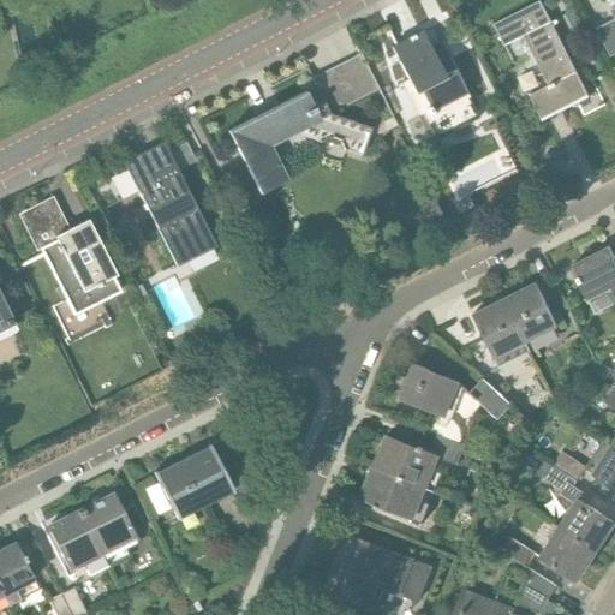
[(537,63),(565,49),(541,3),(494,27),(505,48),(525,37),(537,63)]
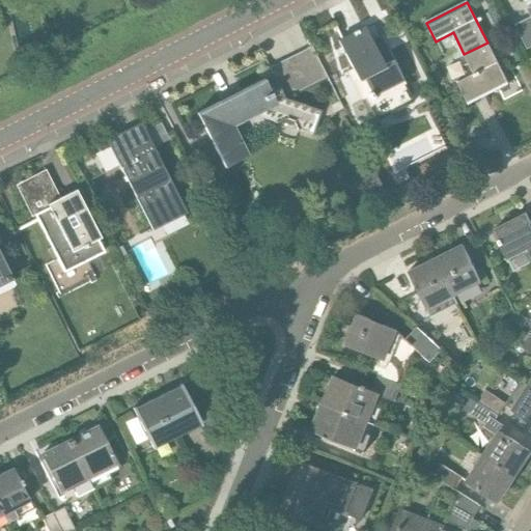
[(373,46),(365,28),(338,42),(352,70),(350,71),(376,122),(414,103),(382,39),(373,46)]
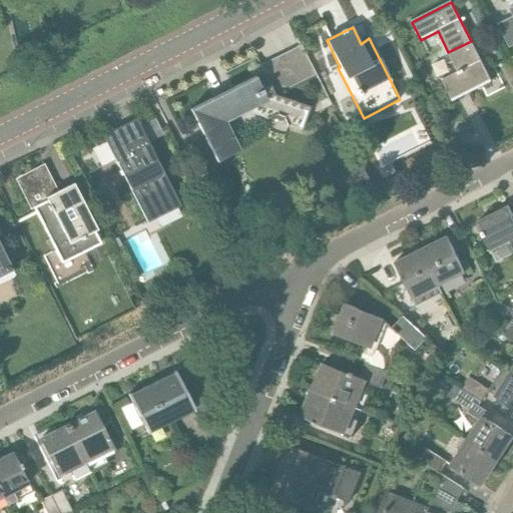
[(190,110),(217,162),(239,150),(225,122),(246,112),(267,119),(274,115),(285,118),(288,125),(302,130),(310,107),(275,96),(301,83),(286,52),(260,65),(272,90),(265,94),(255,77),(190,110)]
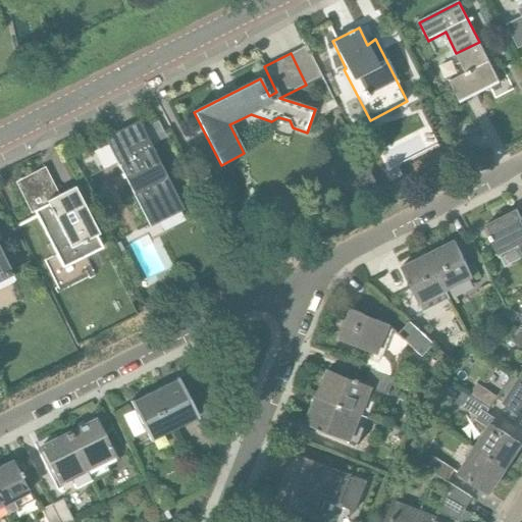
[(328,112),(337,107),(333,100),(324,104),(328,112)]
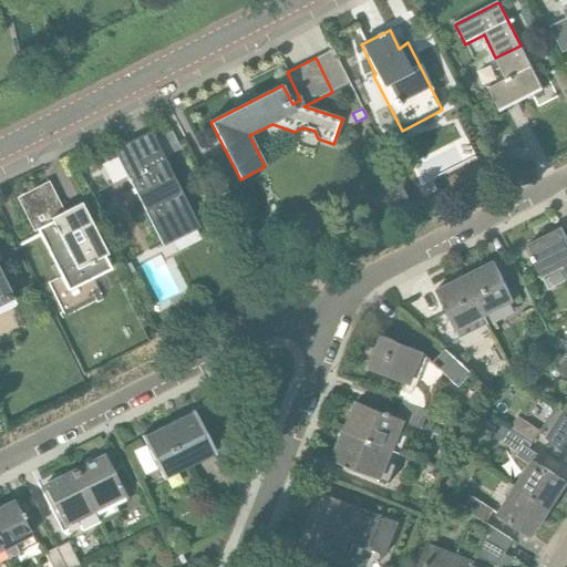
[(114,150),(163,246),(199,228),(161,152),(135,165),(126,147),(114,150)]
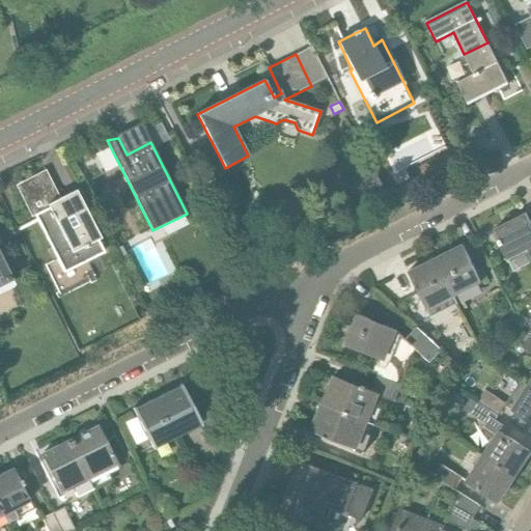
[(63,273),(86,260),(104,252),(98,240),(75,195),(34,215),(63,273)]
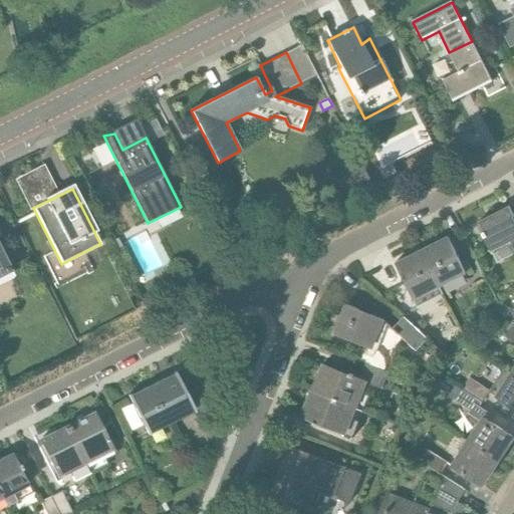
[(482,234),(491,252),(510,243),(513,250),(513,215),(509,207),(479,222),(485,233),(482,234)]
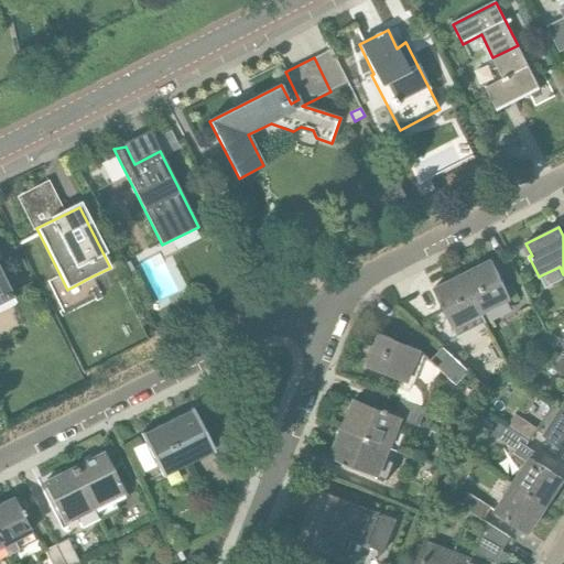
[(463,274),(487,323),(511,310),(508,303),(512,301),(491,260),(463,274)]
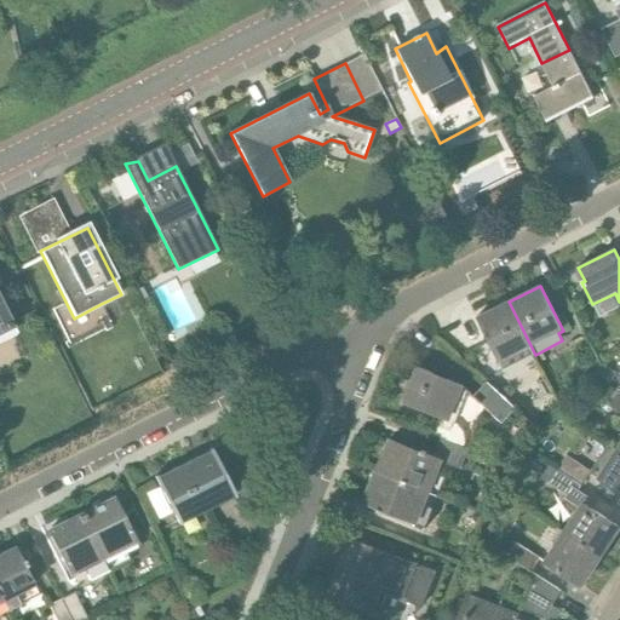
[(0,342),(17,333),(13,327),(15,327),(0,298),(0,342)]
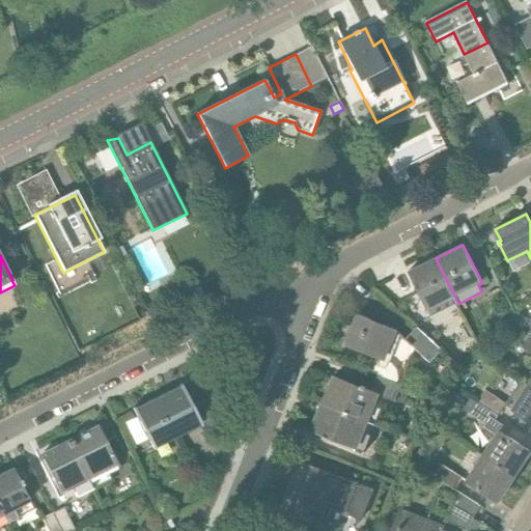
[(431,318),(458,304),(436,258),(408,272),(427,311),(431,318)]
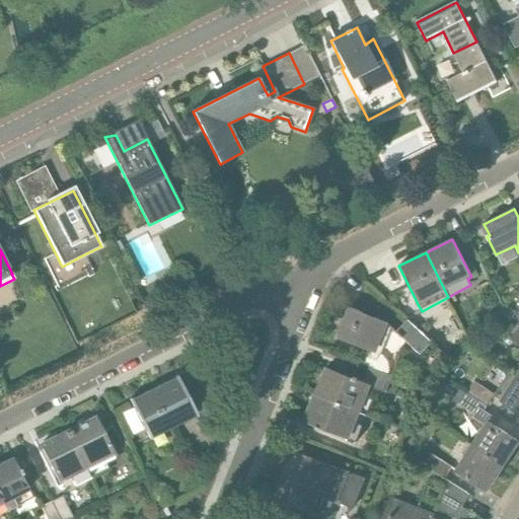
[(339,339),(372,352),(369,359),(377,362),(390,326),(389,323),(350,308),(339,339)]
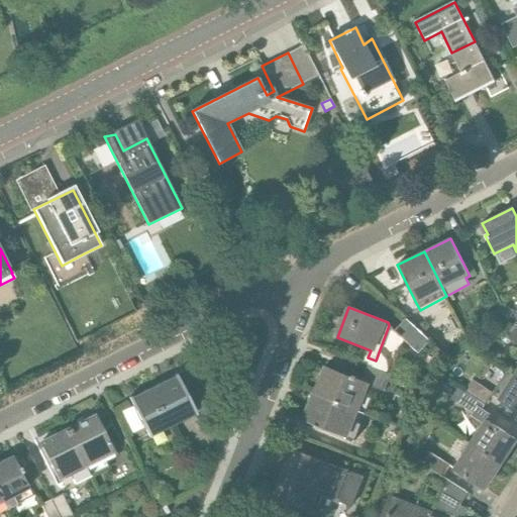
[(419,353),(430,341),(406,319),(395,331),(419,353)]
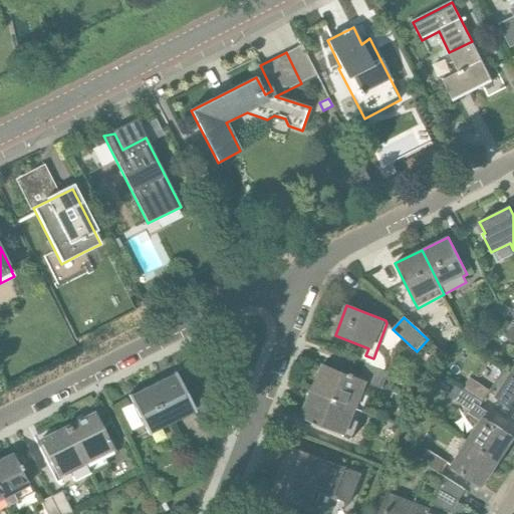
[(513,343),(513,326),(507,322),(499,333),(513,343)]
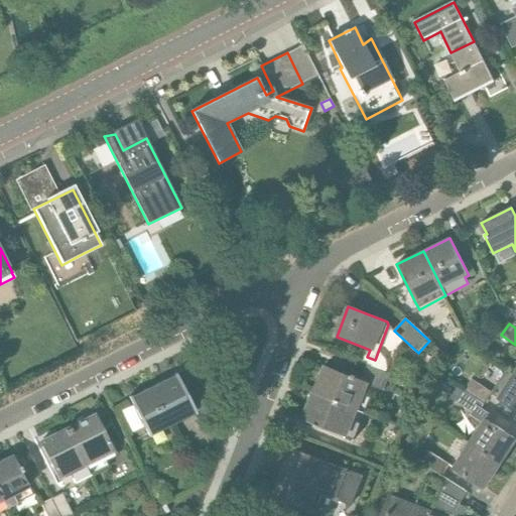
[(314,392),(366,412),(371,397),(366,395),(370,385),(384,391),(390,375),(368,366),(362,382),(325,367),(314,392)]
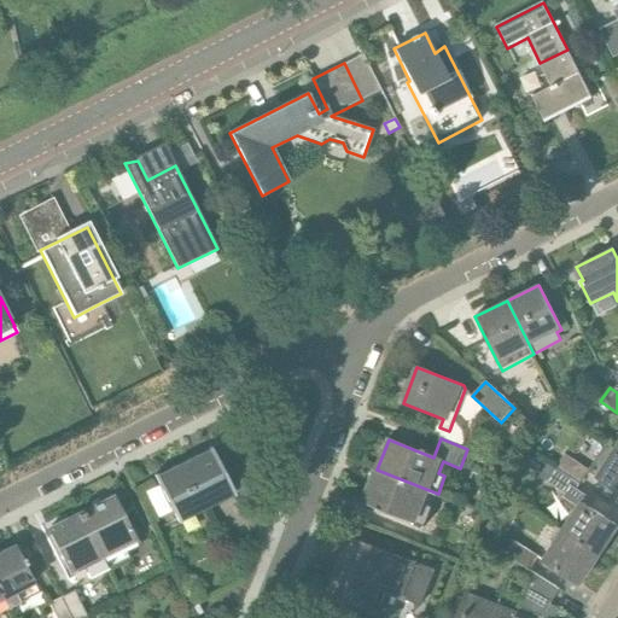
[(156,477),(179,522),(233,494),(211,449),(156,477)]
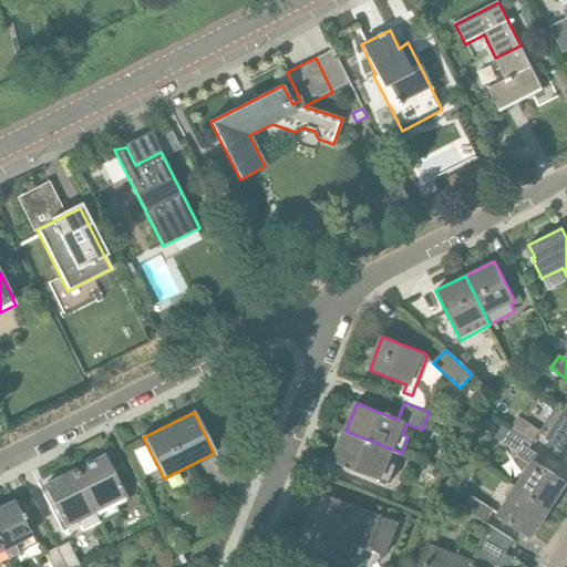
[(566,413),(564,412),(546,437),(566,451),(566,413)]
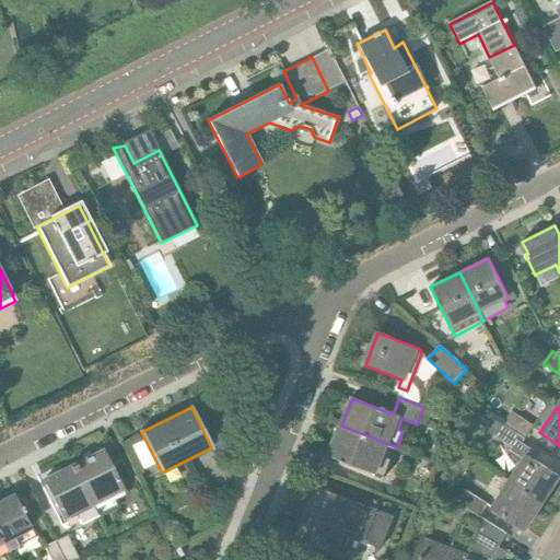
[(503,424),(526,440),(534,427),(512,411),(503,424)]
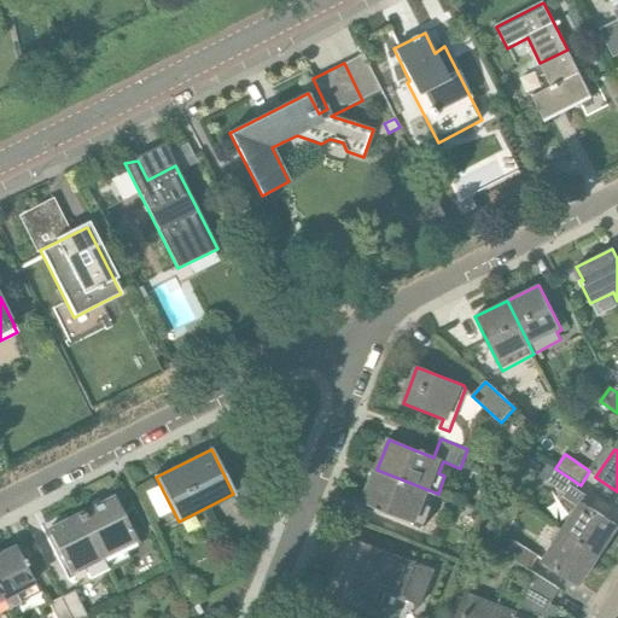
[(438,494),(377,470),(375,470),(363,501),(378,507),(377,509),(382,512),(383,509),(414,522),(413,524),(424,530),(438,494)]
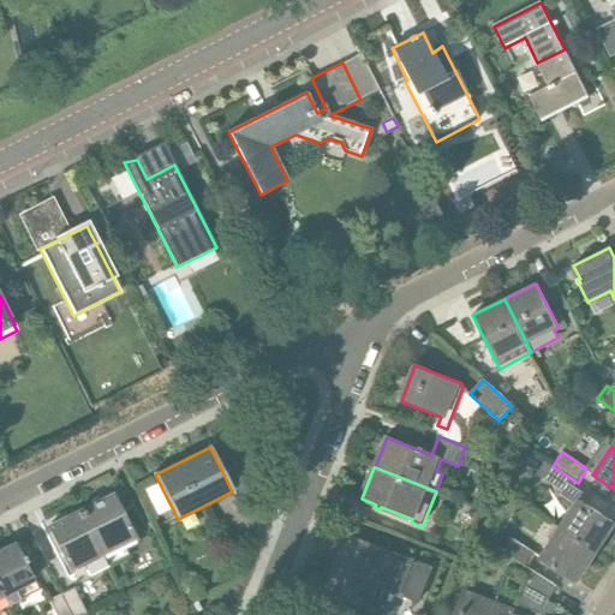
[(81,511),(103,556),(136,539),(113,495),(81,511)]
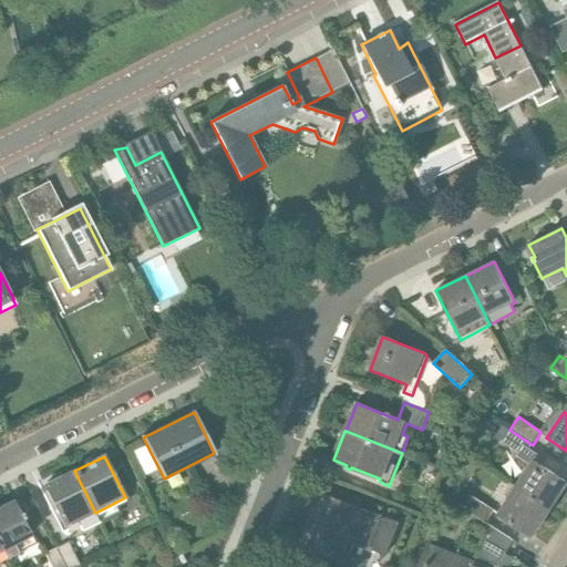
[(515,487),(549,509),(566,483),(532,461),(515,487)]
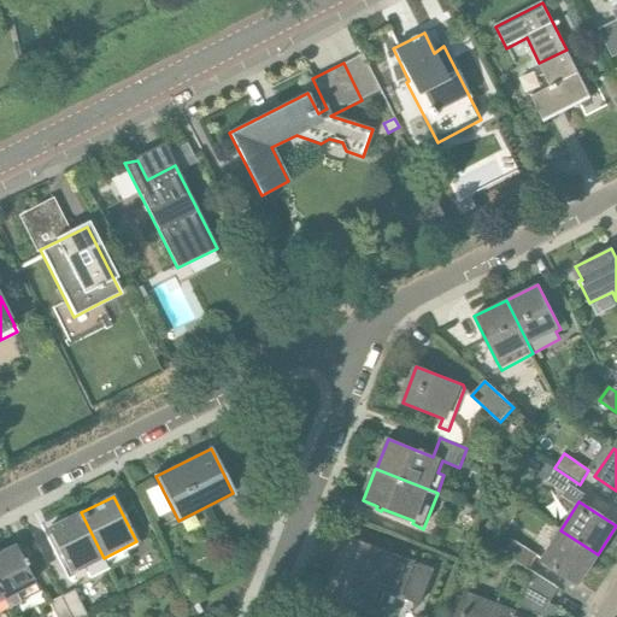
[(71,574),(104,558),(81,512),(48,529),(71,574)]
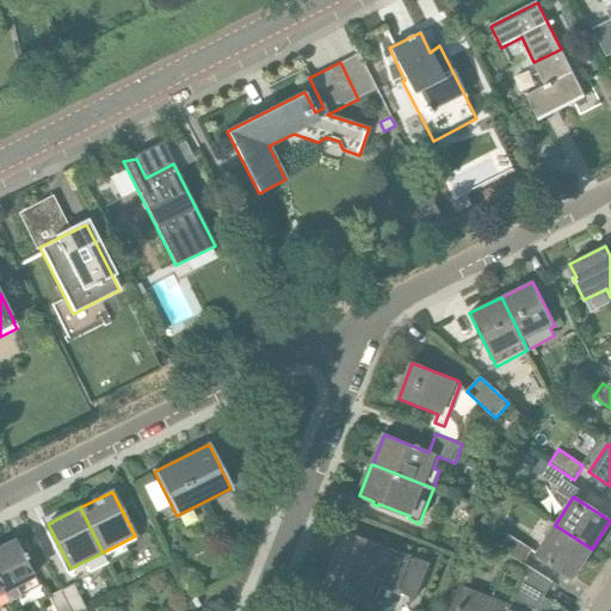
[(592,549),(555,525),(536,554),(573,578),(592,549)]
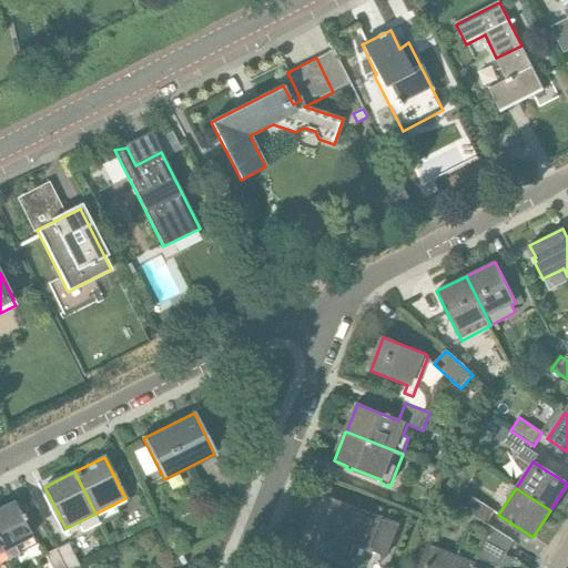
[(308,525),(371,549),(382,519),(321,495),(308,525)]
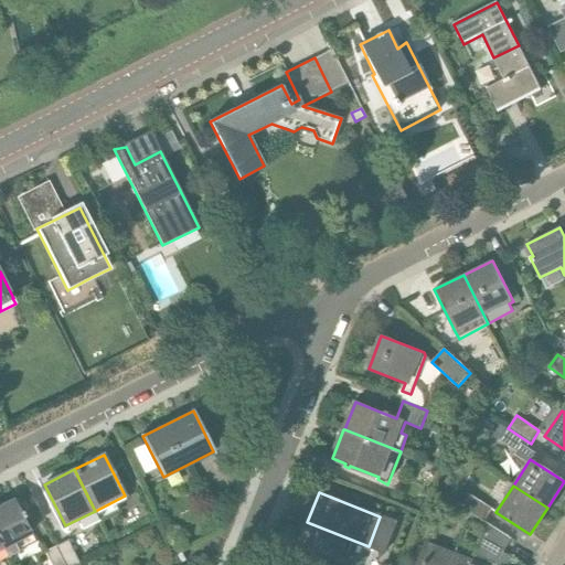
[(461,508),(484,522),(492,509),(470,494),(461,508)]
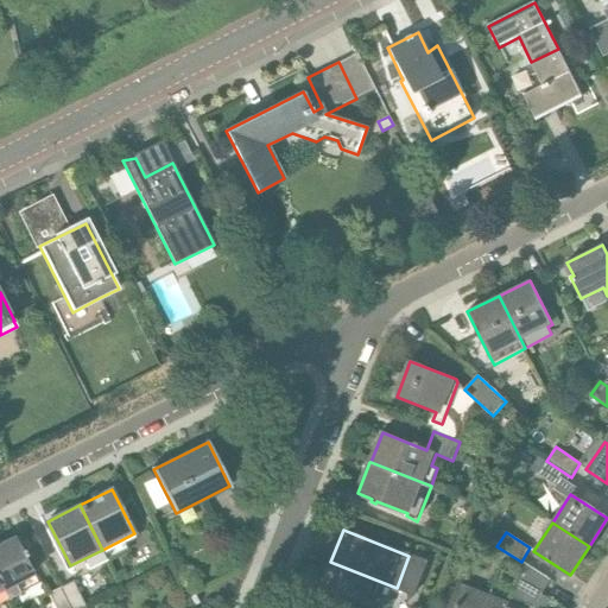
[(0,589),(1,591),(35,575),(16,537),(0,544),(0,589)]
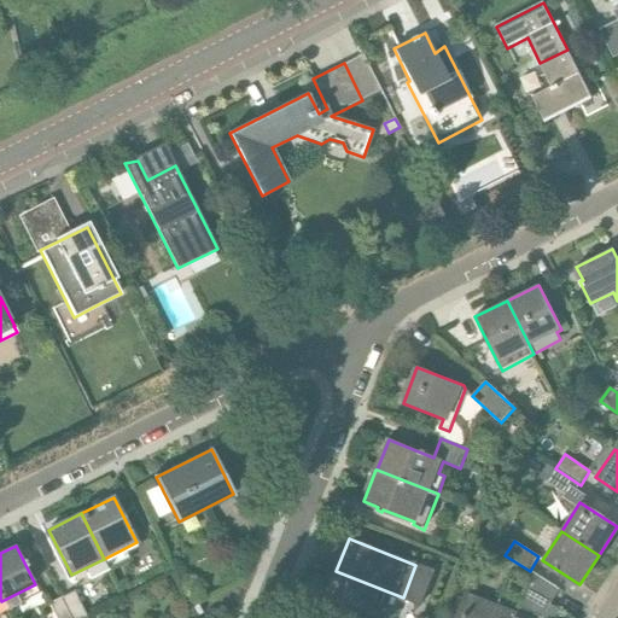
[(526,588),(551,604),(560,590),(532,572),(526,588)]
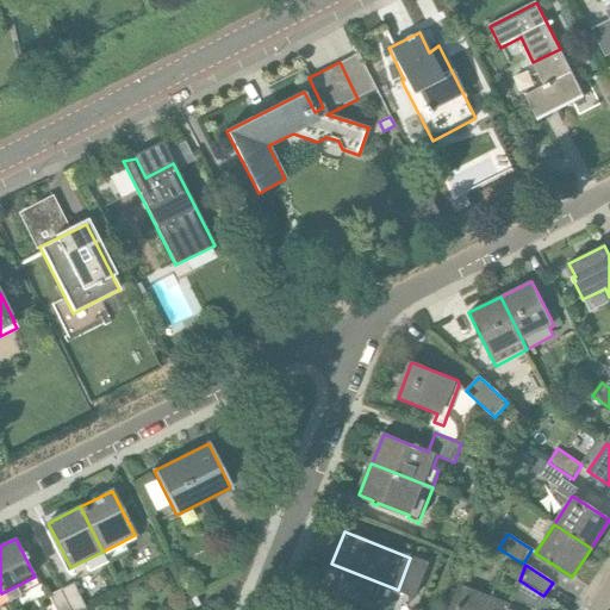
[(511,599),(535,609),(543,596),(520,580),(511,599)]
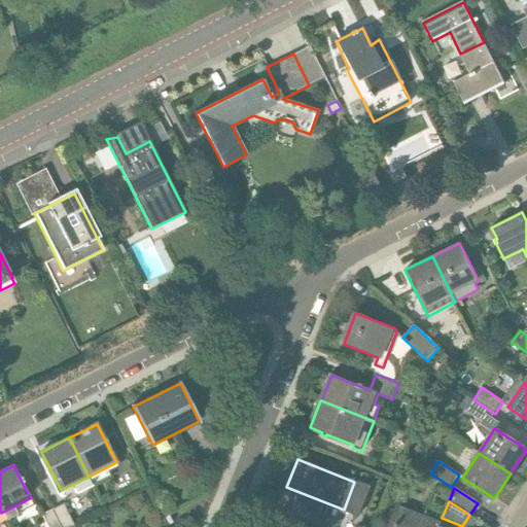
[(53,510),(61,526),(71,526),(74,526),(63,504),(53,510)]
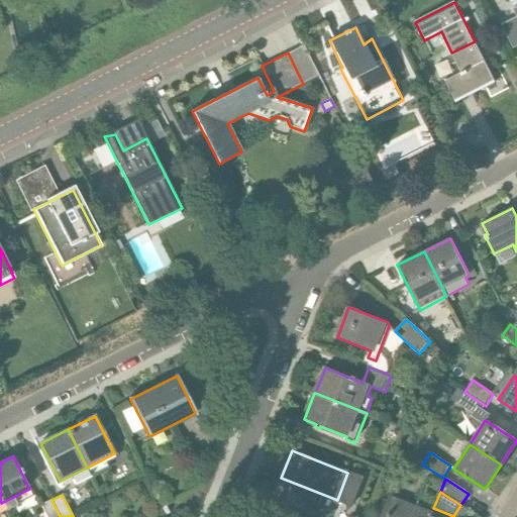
[(381,516),(412,516),(416,507),(389,497),(381,516)]
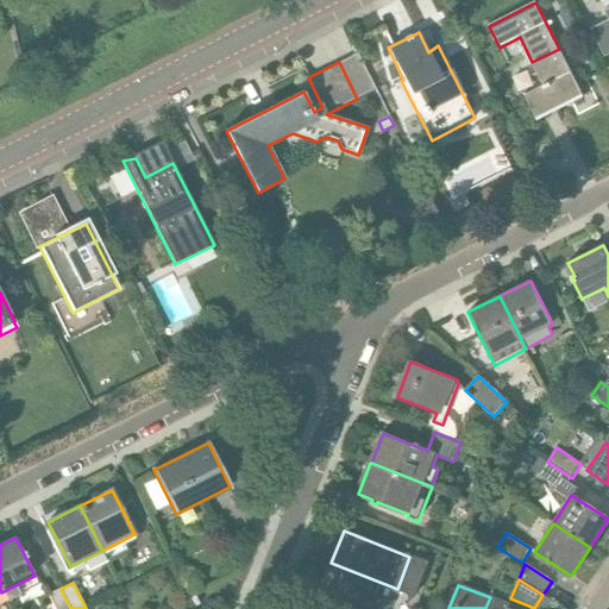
[(55,608),(70,608),(61,589),(48,595),(55,608)]
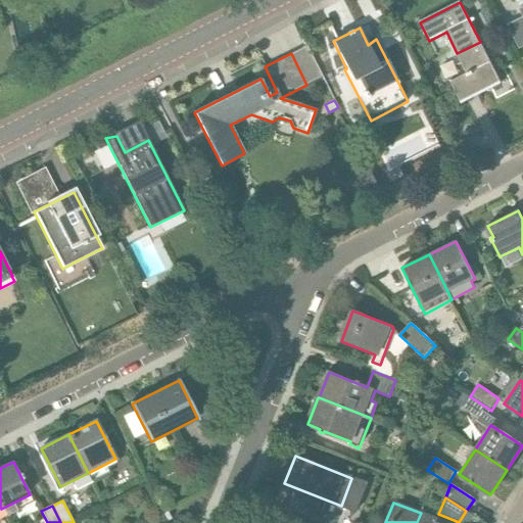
[(444,522),(421,513),(417,522),(444,522)]
